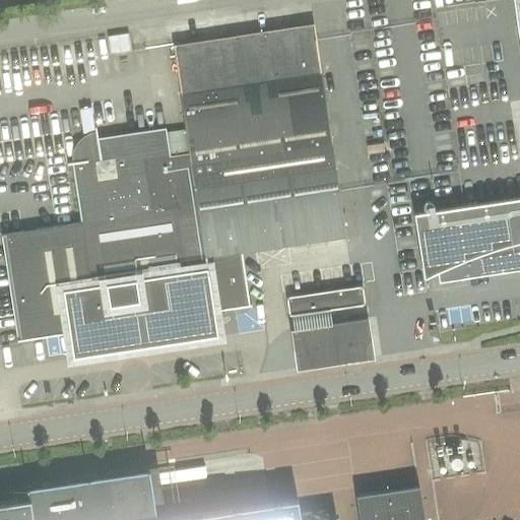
[(346,238),(322,72),(321,72),(316,40),(299,27),(299,26),(174,45),(181,94),(190,152),(171,155),(167,128),(99,138),(96,127),(95,127),(99,145),(85,147),(87,160),(68,164),(68,165),(73,164),(81,222),(2,235),(18,339),(68,332),(71,353),(216,332),(212,310),(250,304),(242,253),(345,238),(346,238)]
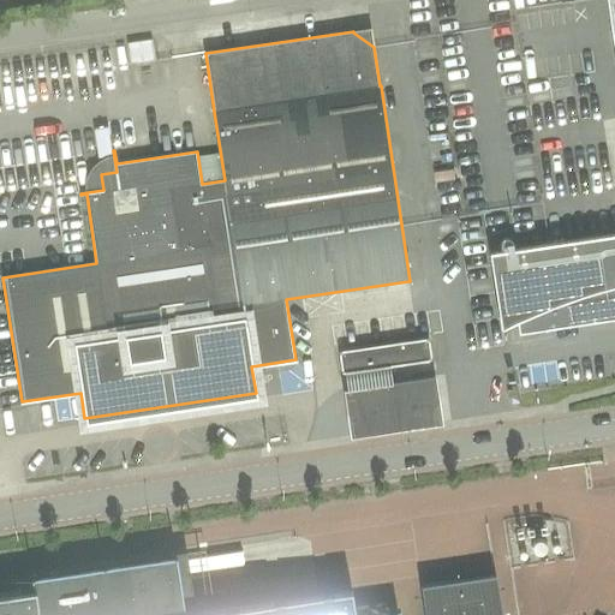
[(151,39),(127,42),(130,61),(154,59),(151,39)]
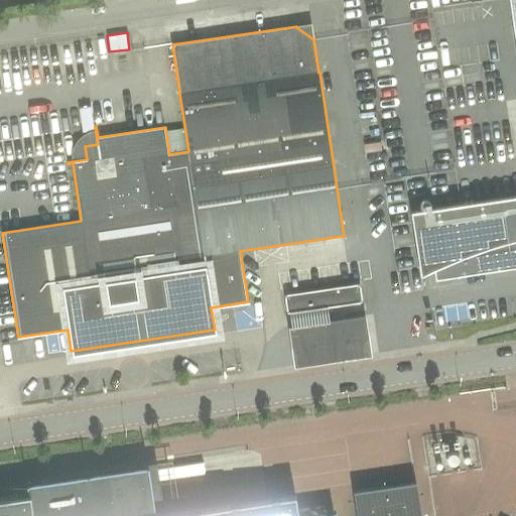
[(515,190),(413,208),(411,209),(421,275),(431,265),(436,280),(515,268),(515,190)]
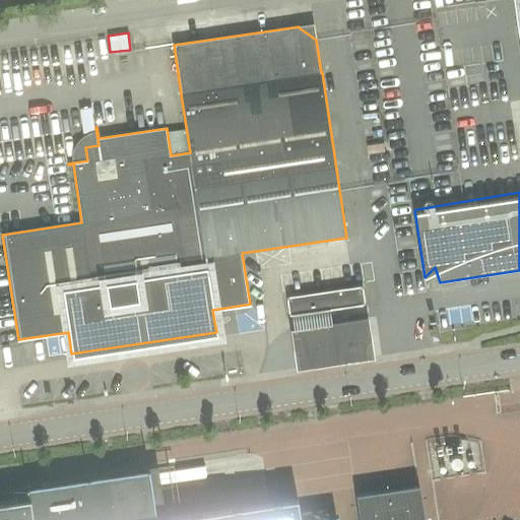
[(361,287),(288,299),(290,315),(364,304),(361,287)]
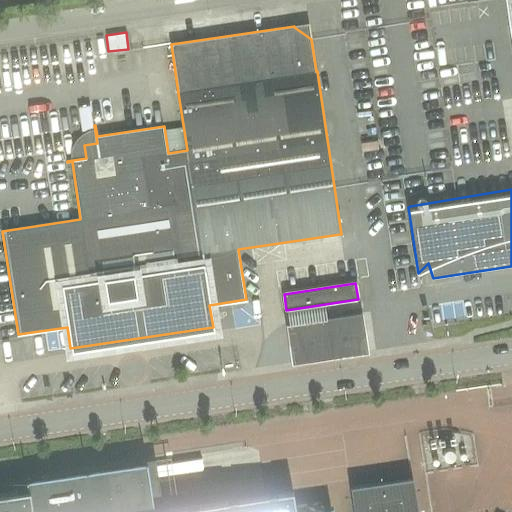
[(318,306),(286,311),(279,312),(288,366),(362,354),(356,315),(320,321),(318,306)]
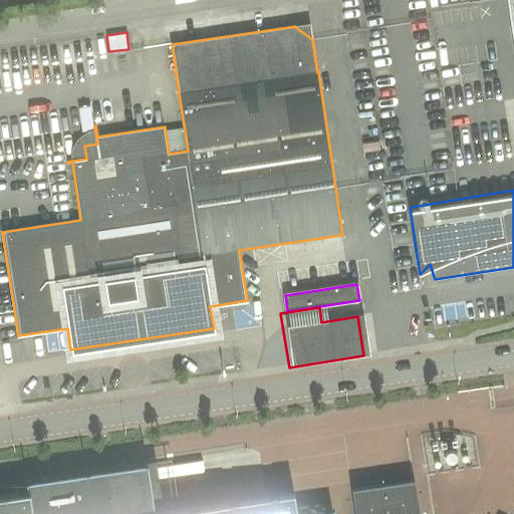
[(0,513),(418,513),(414,481),(351,490),(351,493),(354,513),(296,513),(293,494),(160,513),(154,513),(147,465),(115,470),(104,472),(69,477),(60,478),(35,482),(26,483),(28,494),(0,498),(0,513)]
